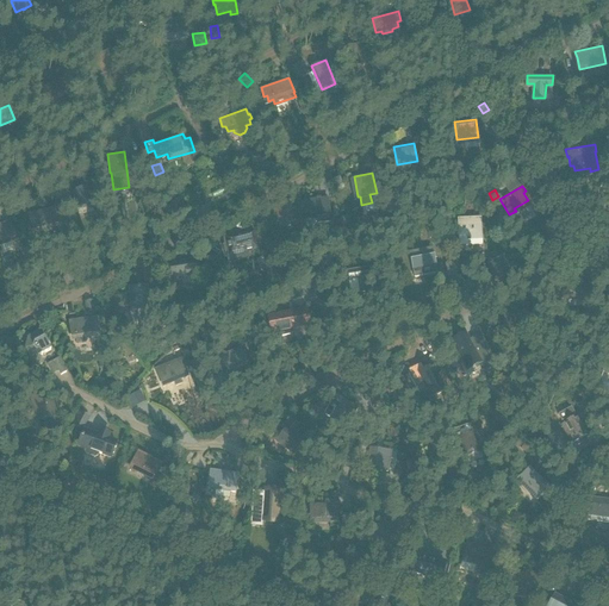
[(306,213),(310,213),(318,220),(330,219),(330,214),(328,197),(302,199),(303,205),(305,205),(306,213)]
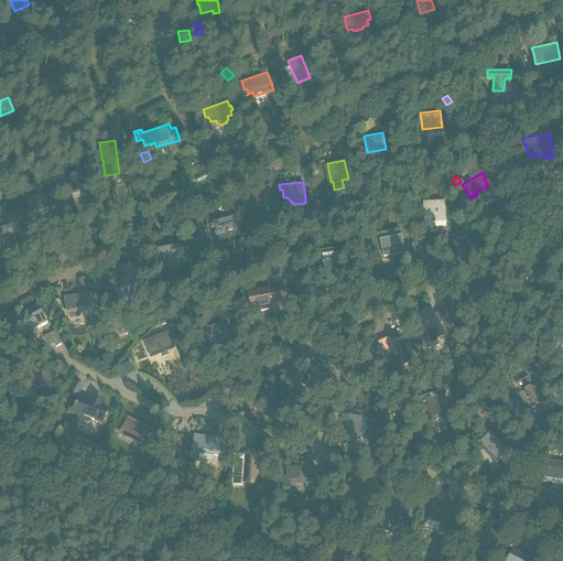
[(257,186),(251,190),(257,203),(261,209),(268,205),(264,198),(263,200),(257,186)]
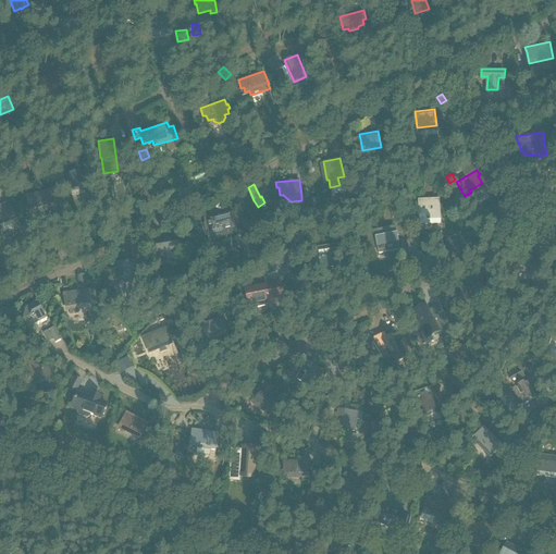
[(175,195),(171,189),(167,193),(171,199),(175,195)]
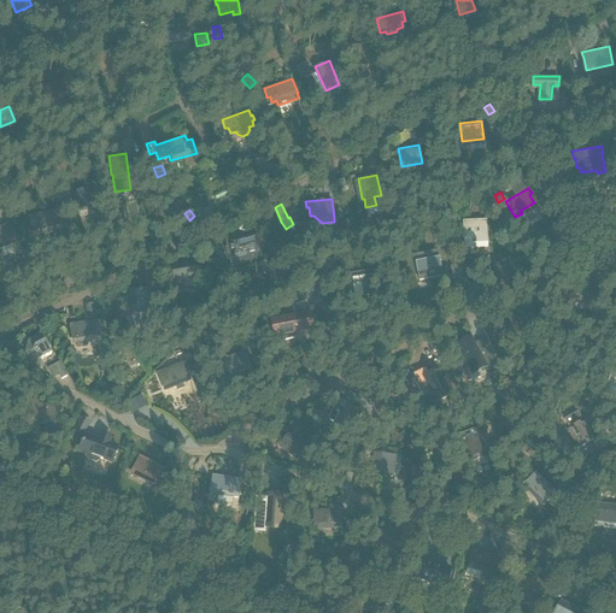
[(487,218),(464,219),(464,225),(465,246),(488,245),(487,224),(487,218)]
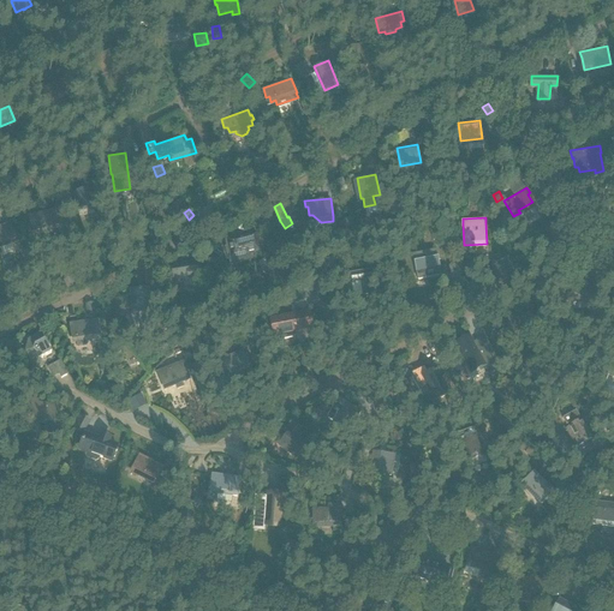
[(0,225),(0,245),(1,246),(10,243),(12,239),(11,237),(16,235),(15,231),(17,231),(15,223),(12,225),(11,221),(0,225)]
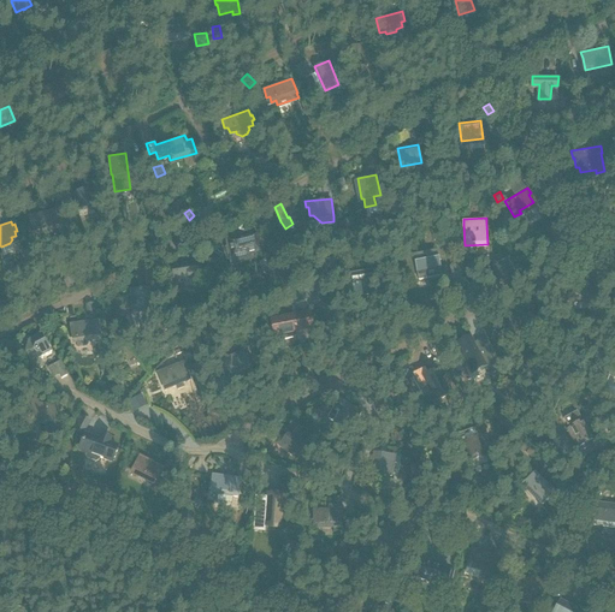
[(229,238),(230,244),(232,255),(259,249),(255,232),(229,238)]
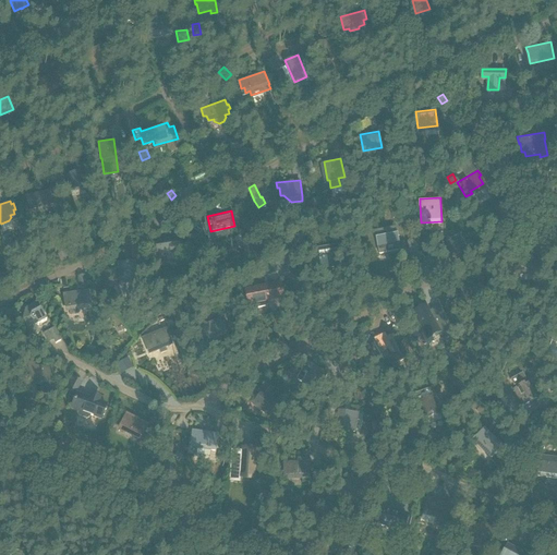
[(273,210),(265,213),(267,219),(275,217),(273,210)]
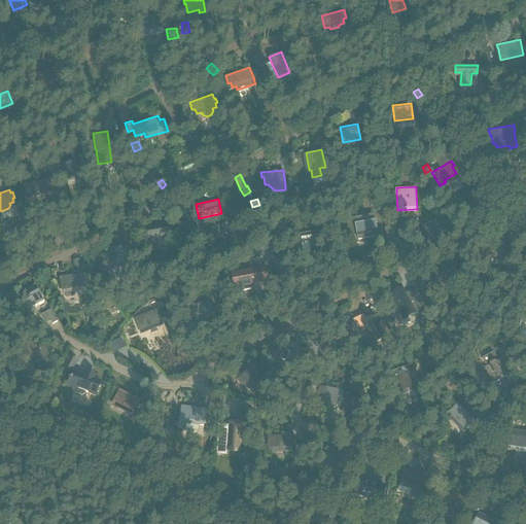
[(375,212),(353,216),(357,237),(364,236),(363,230),(377,228),(375,212)]
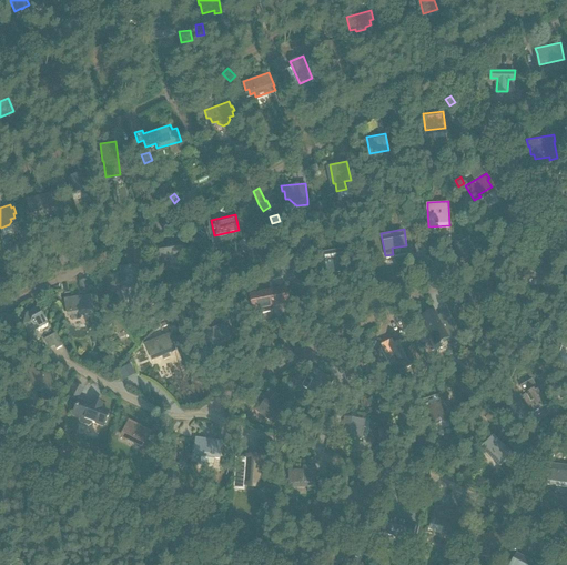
[(253,234),(246,238),(240,241),(243,249),(250,246),(256,243),(253,234)]
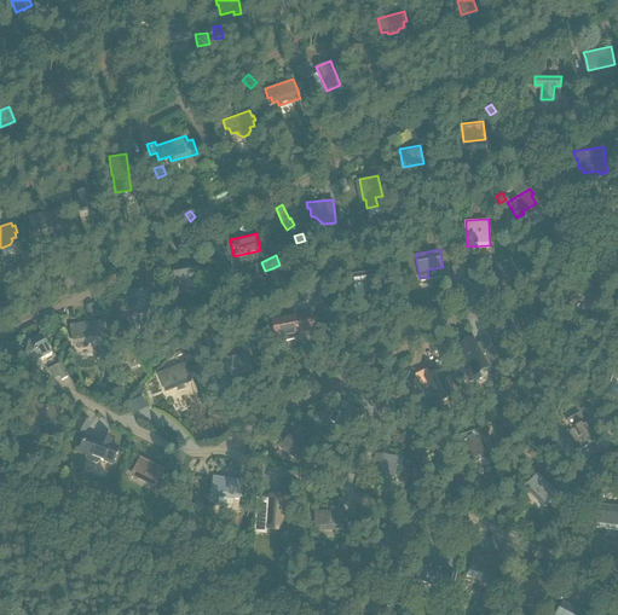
[(174,267),(175,277),(177,282),(203,278),(201,264),(174,267)]
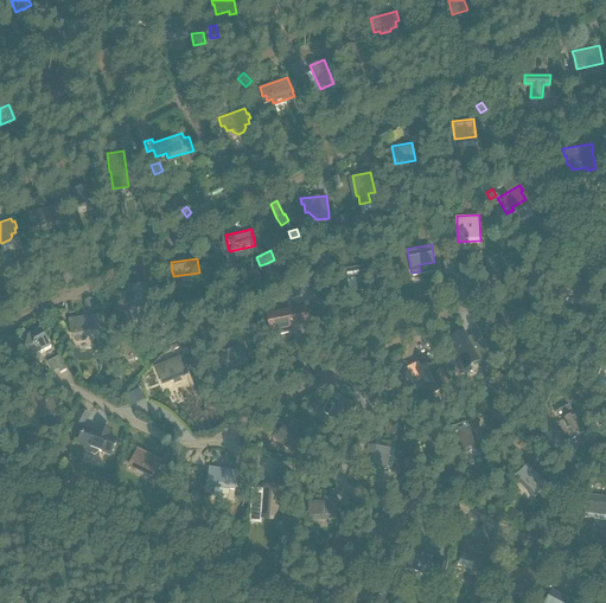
[(372,263),(348,267),(349,276),(356,275),(358,288),(370,286),(368,273),(375,271),(372,263)]
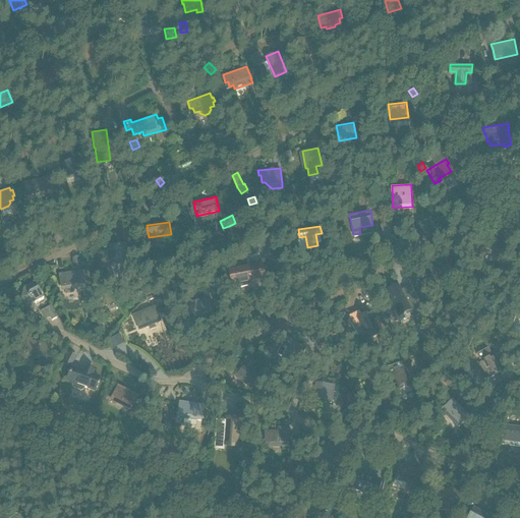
[(65,239),(62,232),(54,235),(58,243),(65,239)]
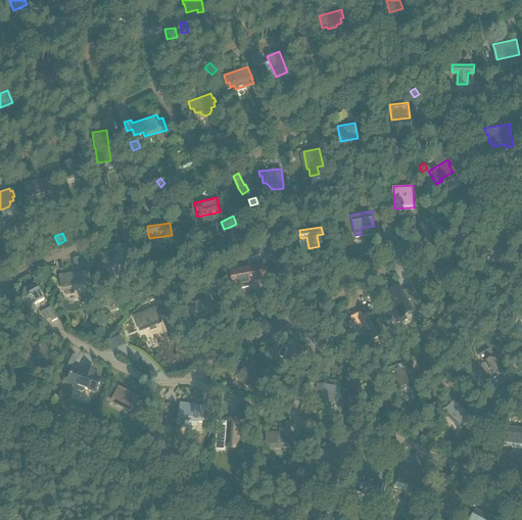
[(110,244),(111,254),(112,265),(129,263),(127,243),(110,244)]
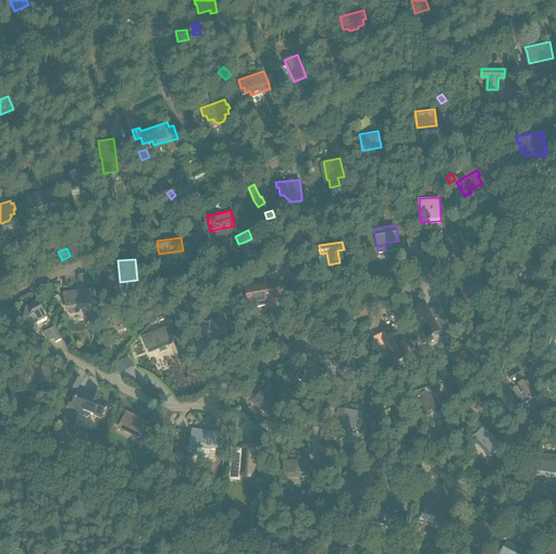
[(284,294),(282,281),(272,283),(248,287),(250,300),(268,297),(272,296),(284,294)]
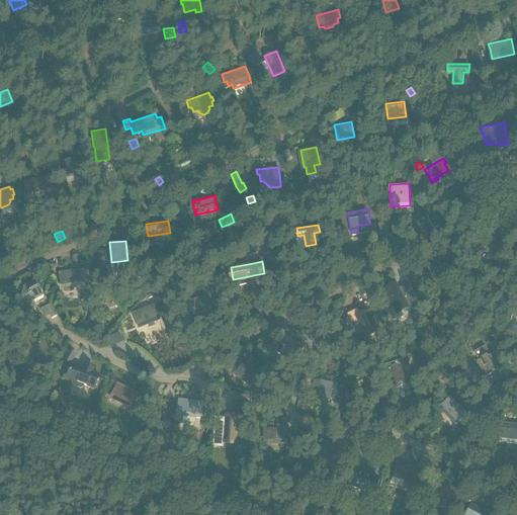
[(75,284),(78,283),(78,284),(85,283),(82,268),(82,266),(59,270),(61,286),(64,286),(64,288),(67,290),(73,289),(75,286),(75,284)]
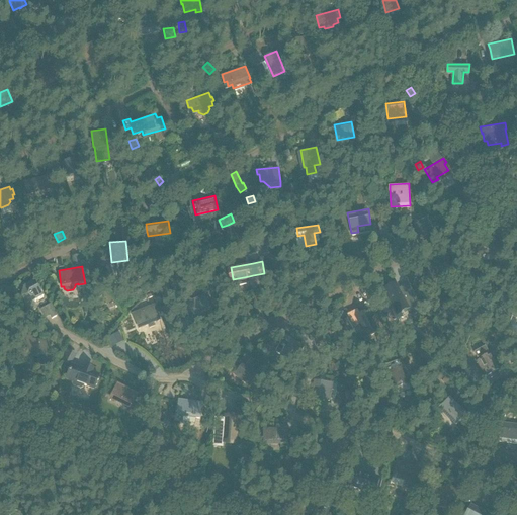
[(34,299),(44,294),(37,284),(35,285),(32,279),(23,283),(20,293),(28,309),(31,310),(37,307),(34,299)]
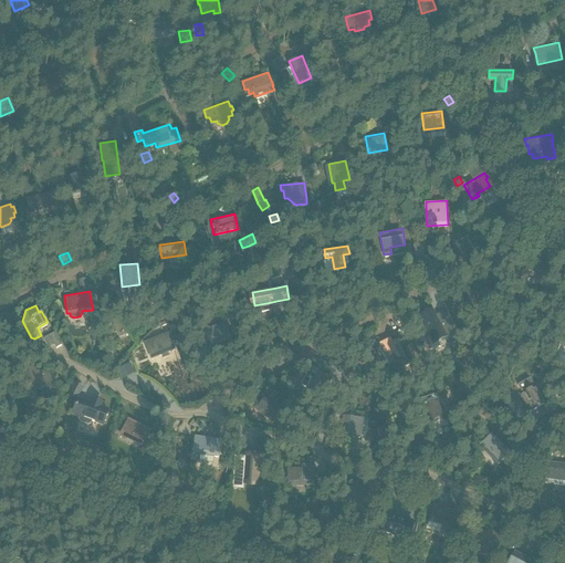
[(432,306),(420,313),(425,323),(433,341),(439,337),(439,339),(441,337),(441,336),(447,334),(438,316),(432,306)]
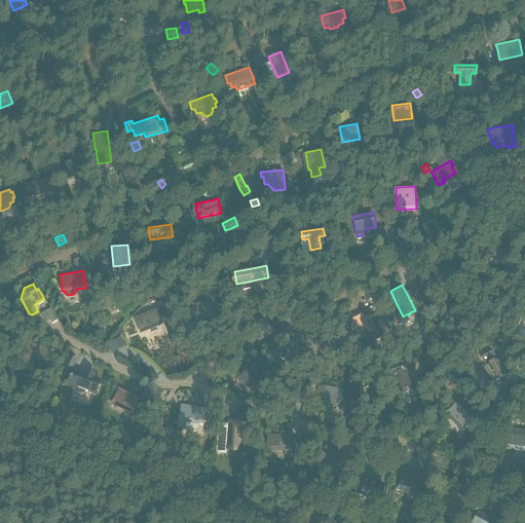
[(95,288),(89,292),(96,300),(101,296),(95,288)]
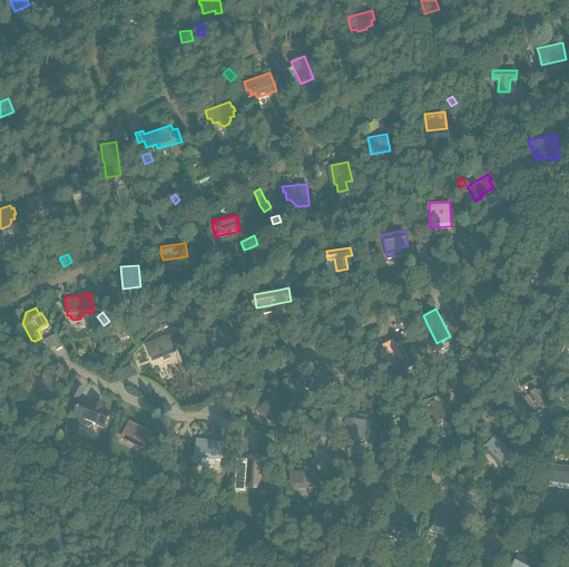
[(6,319),(0,321),(0,326),(1,330),(9,325),(6,319)]
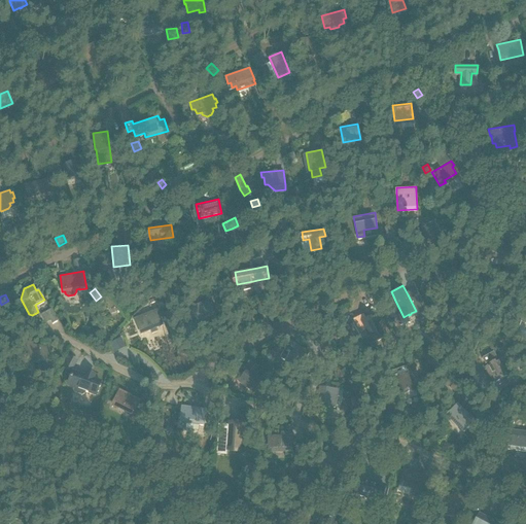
[(186,308),(188,313),(194,322),(199,320),(198,317),(211,312),(208,305),(210,304),(208,299),(186,308)]
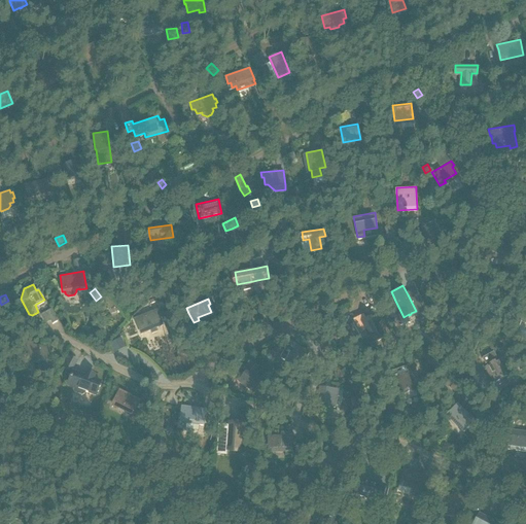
[(59,318),(53,306),(41,312),(45,321),(50,319),(53,322),(59,318)]
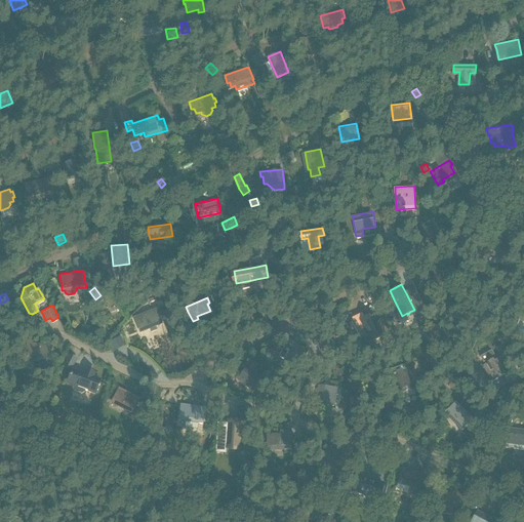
[(162,322),(156,308),(135,316),(140,330),(162,322)]
